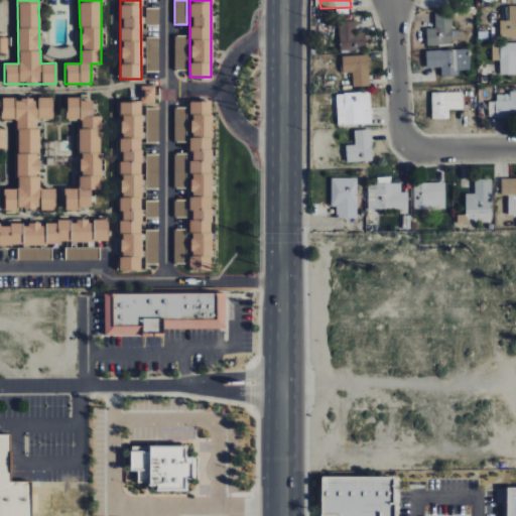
[(499,20),(499,37),(515,36),(515,5),(509,6),(509,20),(499,20)]
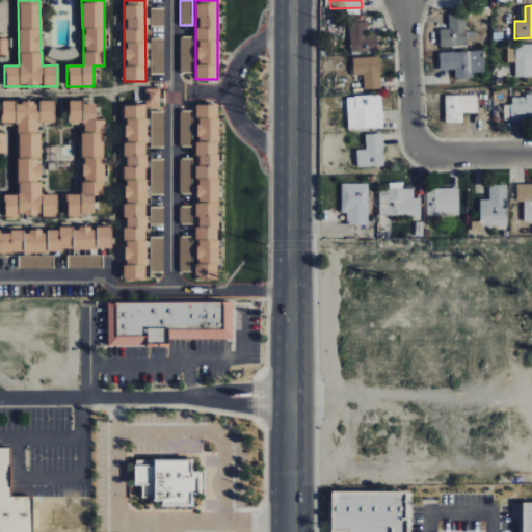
[(466,46),(466,12),(448,14),(448,29),(440,29),(440,47),(466,46)]
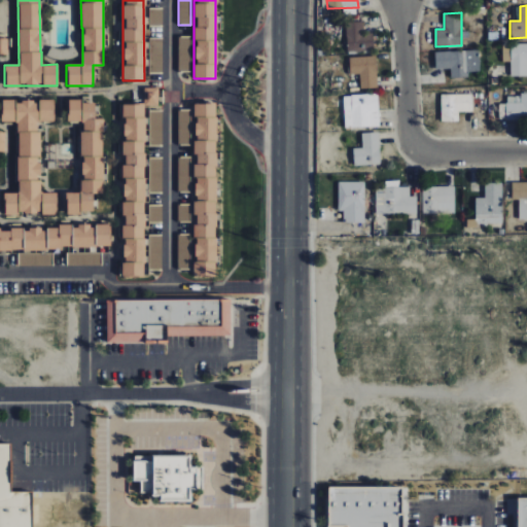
[(346,51),(373,51),(372,33),(363,34),(362,22),(346,22),(346,51)]
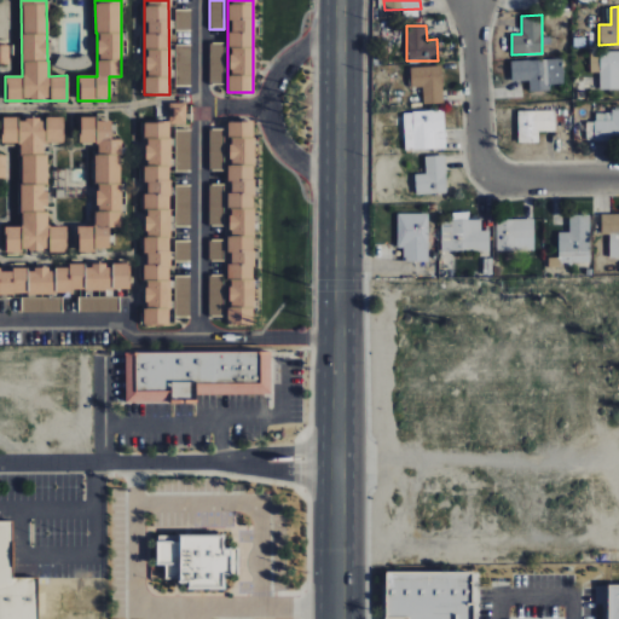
[(209,85),(224,84),(224,42),(209,42),(209,85)]
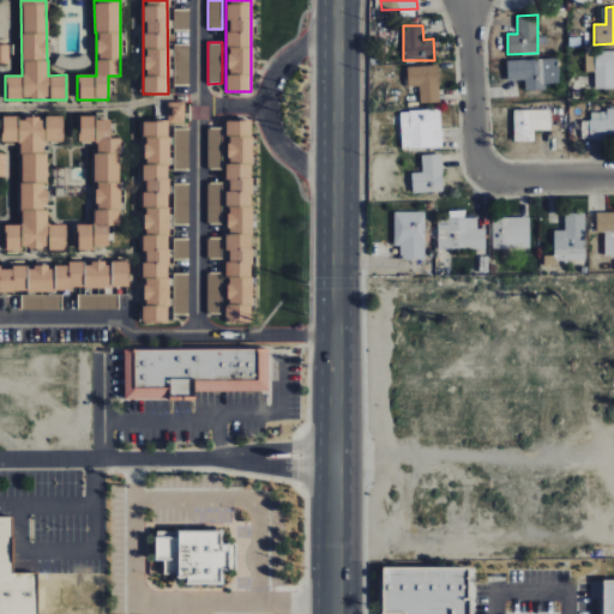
[(613,50),(585,52),(585,72),(594,71),(595,89),(613,89),(613,50)]
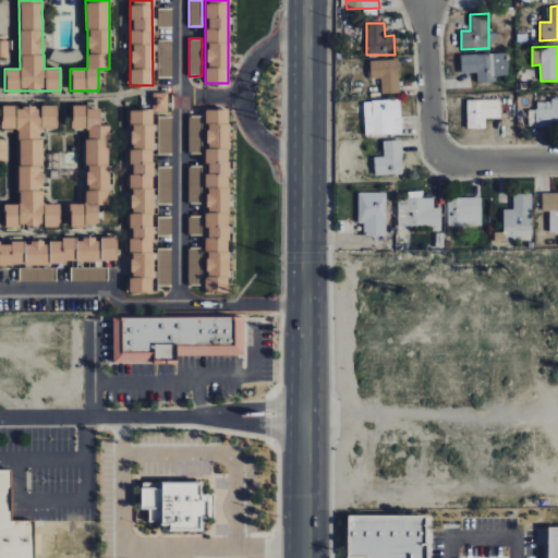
[(460,55),(461,73),(477,73),(477,83),(496,83),(495,76),(507,76),(507,53),(460,55)]
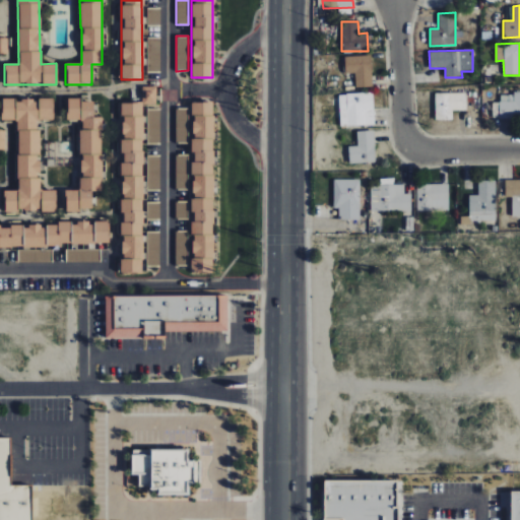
[(344,56),(344,74),(354,73),(355,87),(372,86),(371,56),(344,56)]
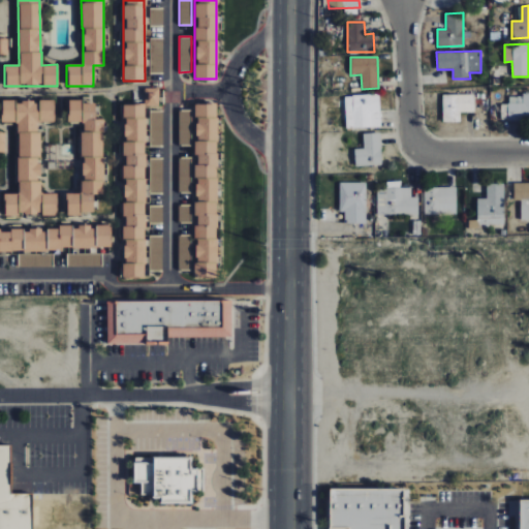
[(159,106),(159,88),(145,88),(145,106),(159,106)]
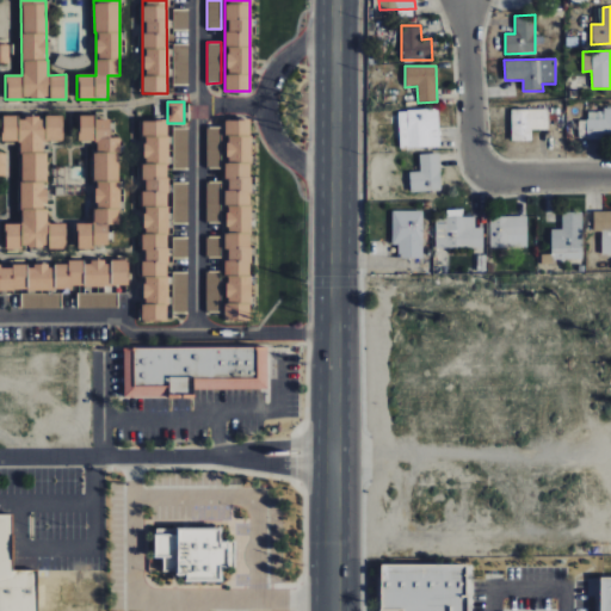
[(511,141),(531,141),(531,130),(548,130),(548,109),(511,110),(511,141)]
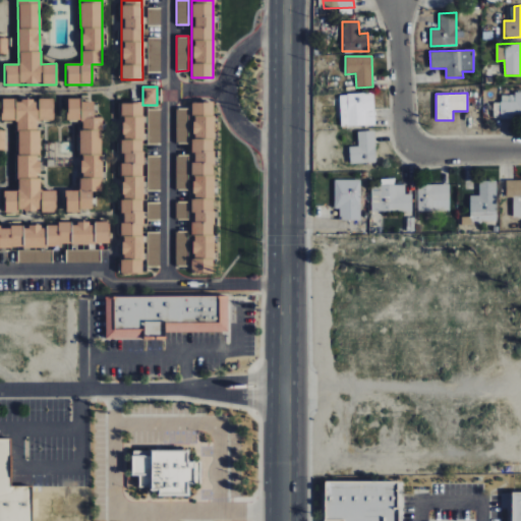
[(340,125),(374,124),(373,94),(340,95),(340,125)]
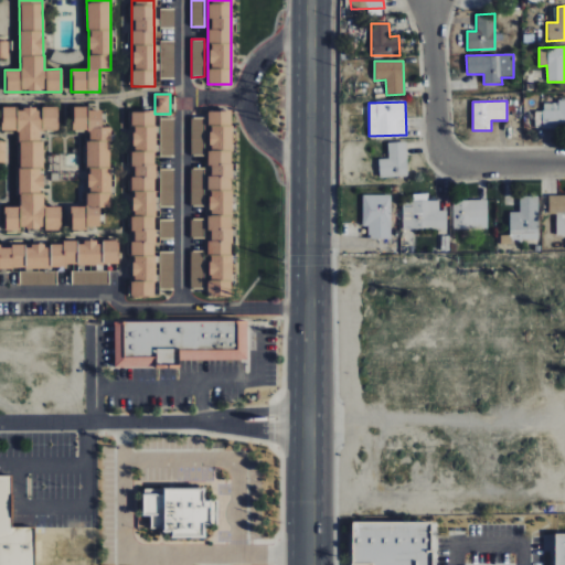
[(564,102),(543,102),(543,112),(535,110),(534,127),(564,127),(564,102)]
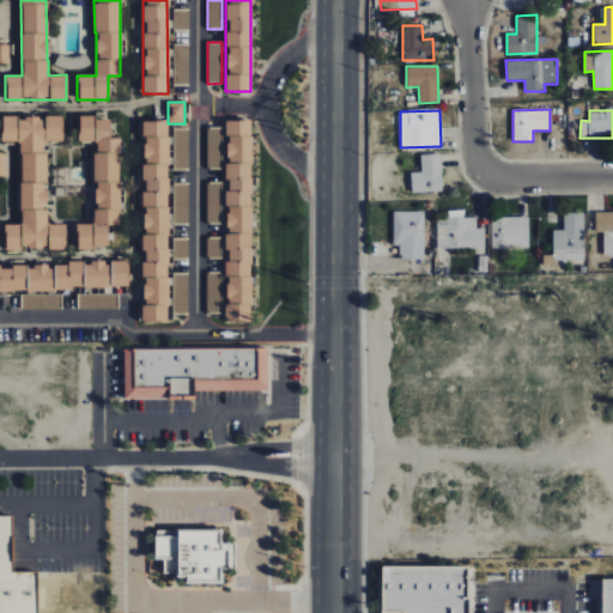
[(19,141),(19,225),(4,225),(4,249),(64,249),(64,225),(44,225),(44,141),(62,141),(61,116),(1,116),(1,141),(19,141)]
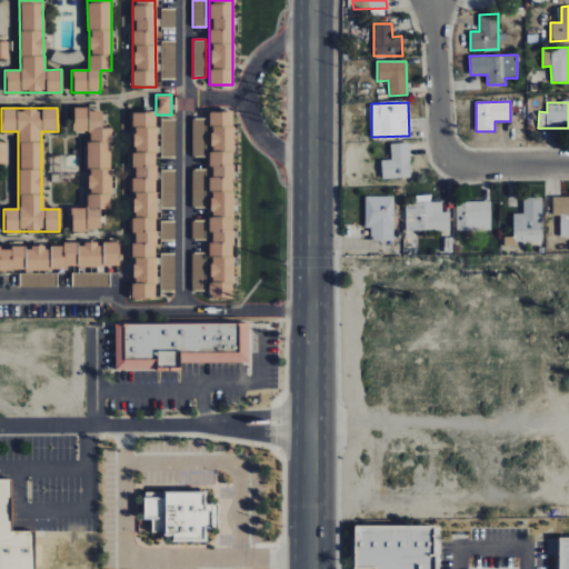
[(111,209),(110,128),(101,128),(101,109),(72,109),(72,132),(87,132),(87,208),(70,208),(70,230),(100,230),(100,209),(111,209)]
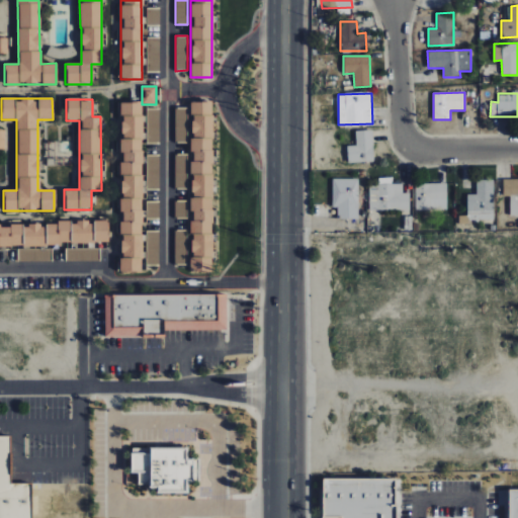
[(210,101),(190,101),(191,272),(211,272),(210,101)]
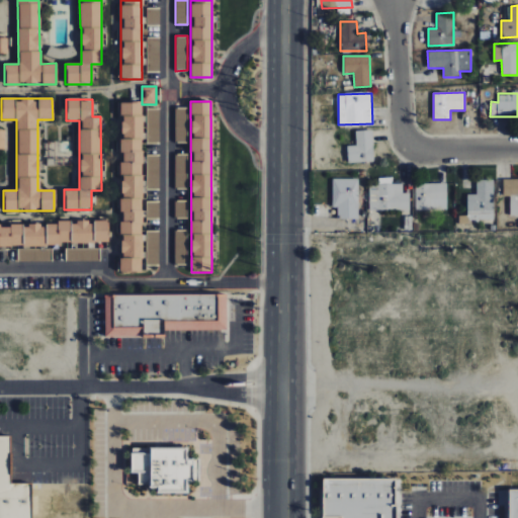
[(142,272),(142,102),(120,102),(120,152),(120,272),(142,272)]
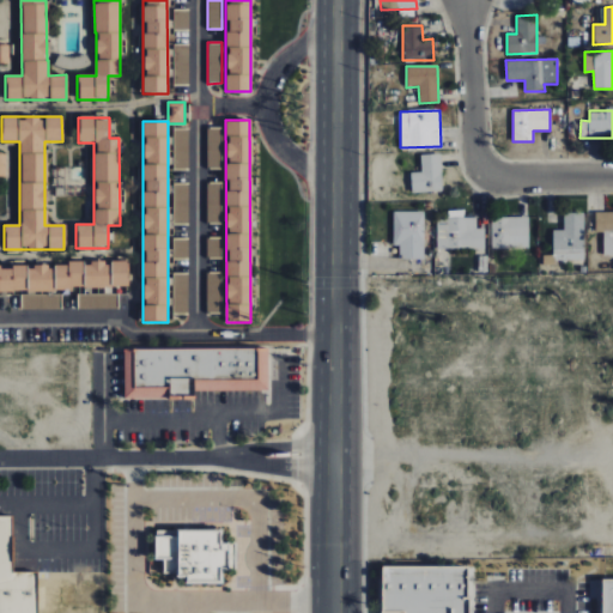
[(189,128),(174,129),(175,169),(190,169),(189,128)]
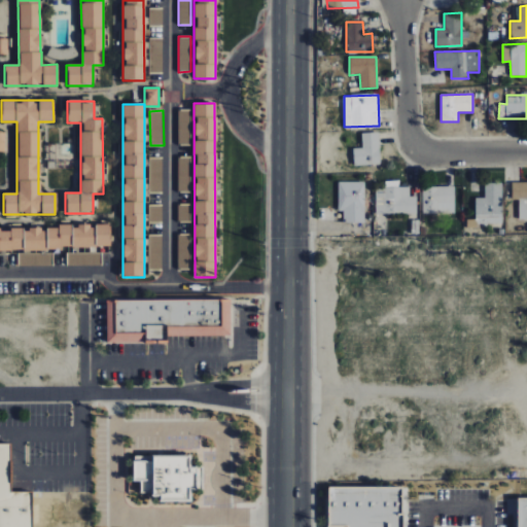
[(190,110),(178,110),(178,145),(190,145),(190,110)]
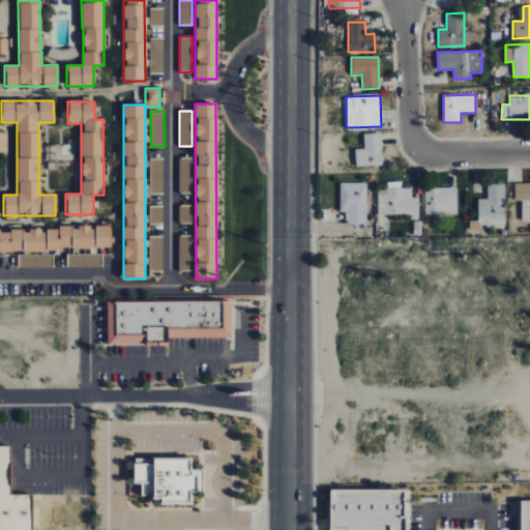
[(381,133),(363,134),(363,149),(355,149),(355,167),(382,166),(381,133)]
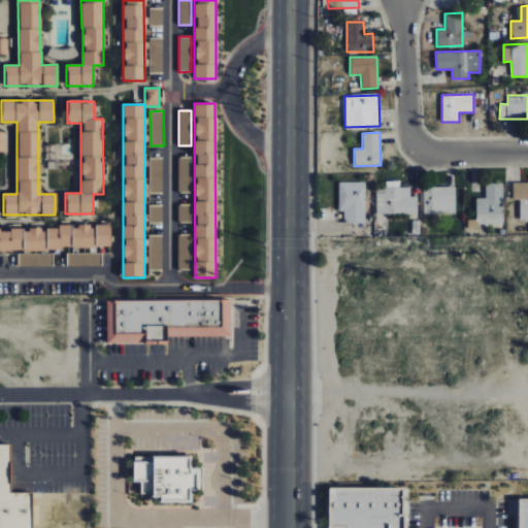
[(178,192),(191,193),(192,157),(178,157),(178,192)]
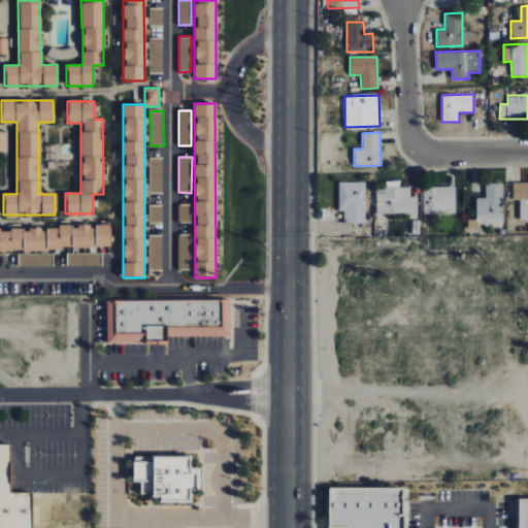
[(365,223),(365,182),(338,182),(338,211),(343,211),(343,223),(365,223)]
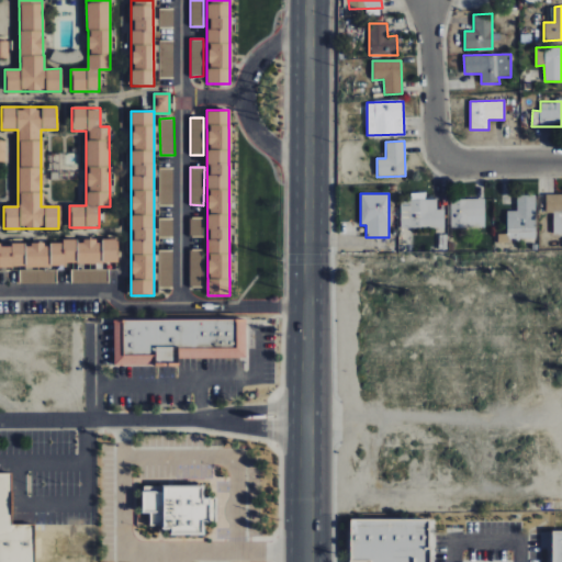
[(401,228),(446,227),(446,209),(437,210),(437,199),(426,200),(425,193),(413,193),(413,201),(401,201),(401,228)]
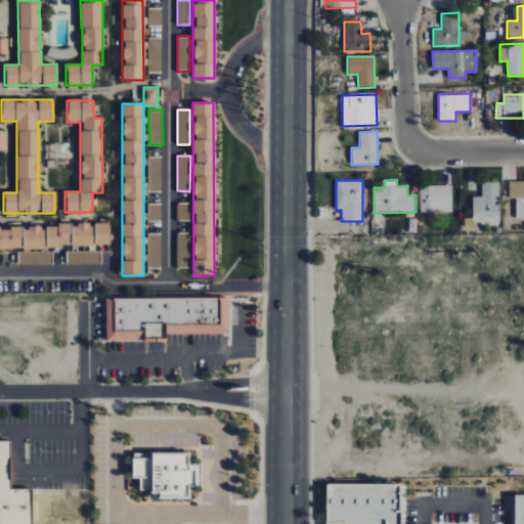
[(516,218),(523,217),(523,181),(509,181),(509,198),(516,199),(516,218)]
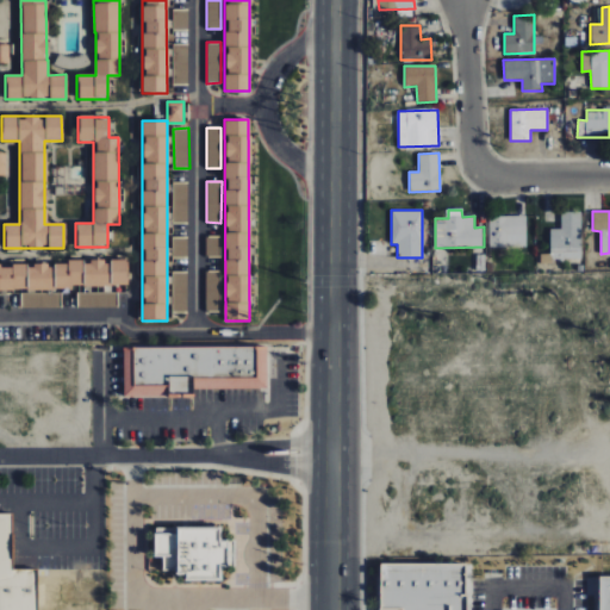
[(490,217),(490,249),(527,248),(527,216),(490,217)]
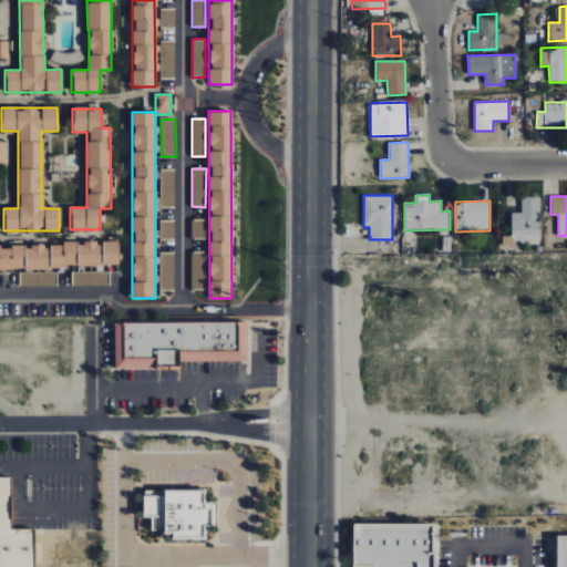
[(161,239),(175,239),(175,220),(161,220),(161,239)]
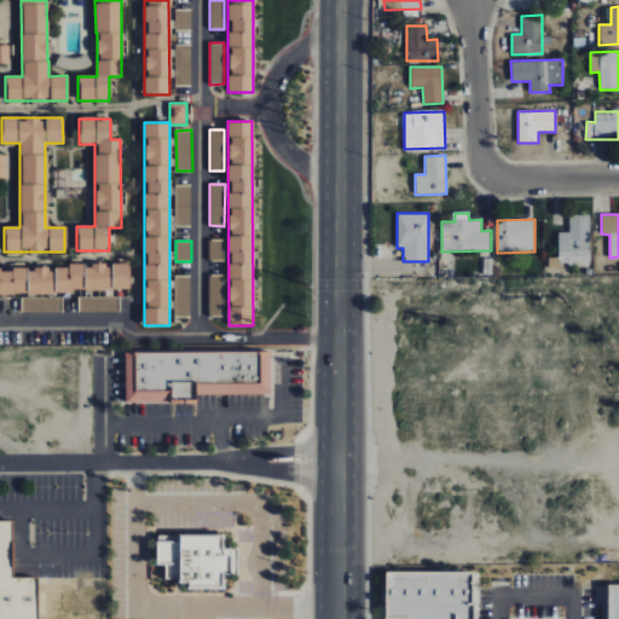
[(209,261),(225,261),(225,241),(209,241),(209,261)]
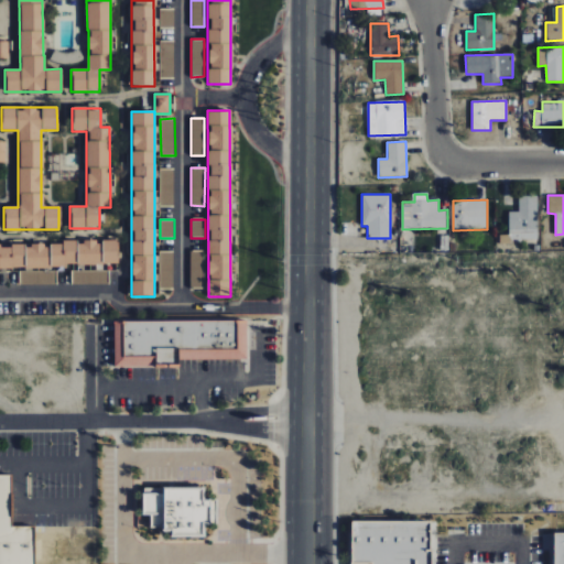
[(160,290),(174,290),(174,251),(160,251),(160,290)]
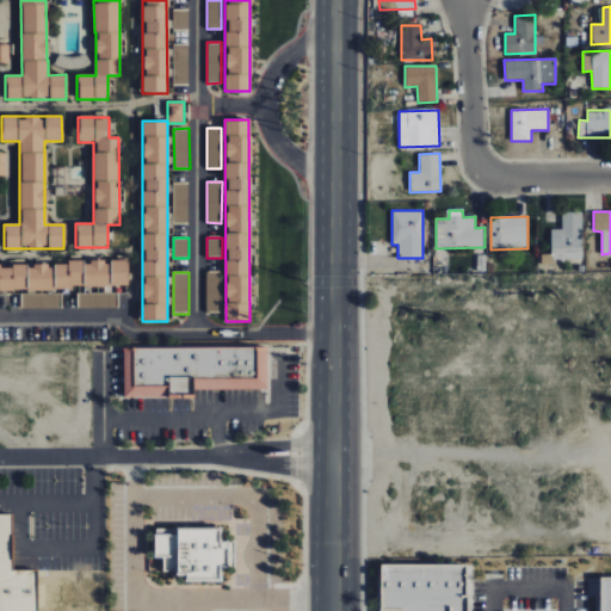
[(220,313),(221,272),(207,272),(205,313),(220,313)]
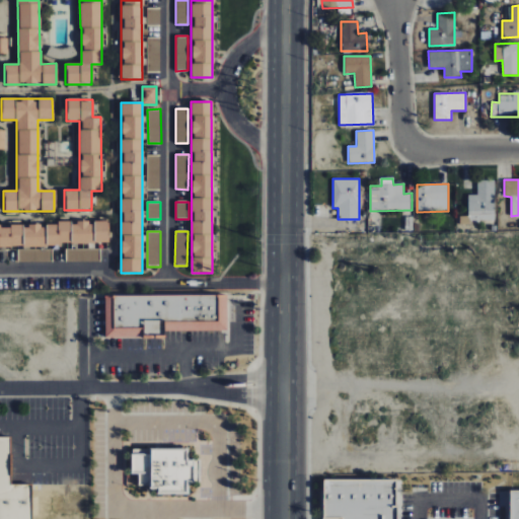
[(65,249),(65,262),(99,262),(99,249),(65,249)]
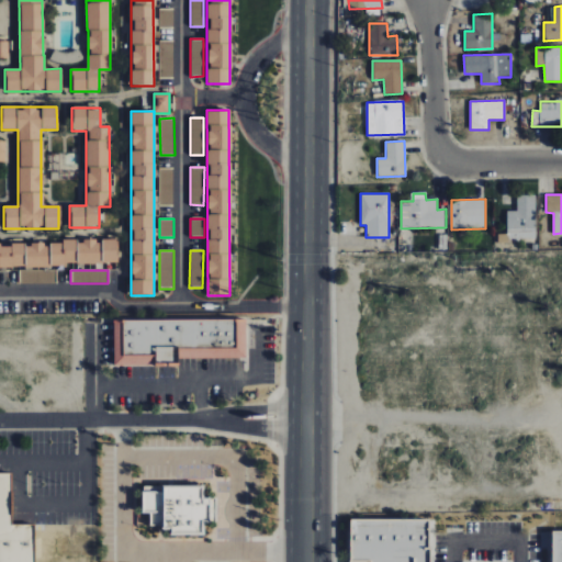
[(245,318),(112,321),(113,367),(177,366),(177,358),(245,357),(245,318)]
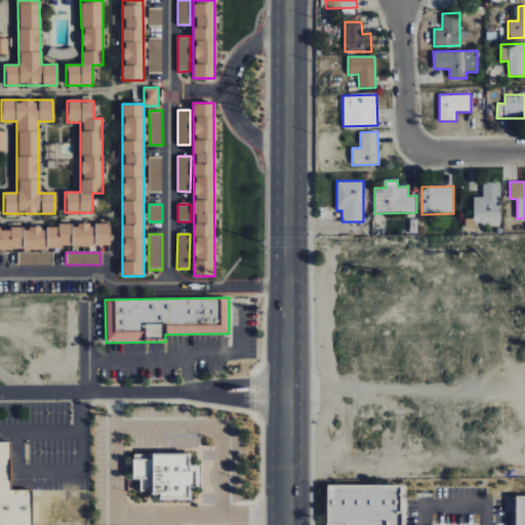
[(188,454),(130,454),(131,479),(138,479),(138,491),(157,491),(157,499),(188,499),(188,487),(200,487),(200,466),(188,466),(188,454)]
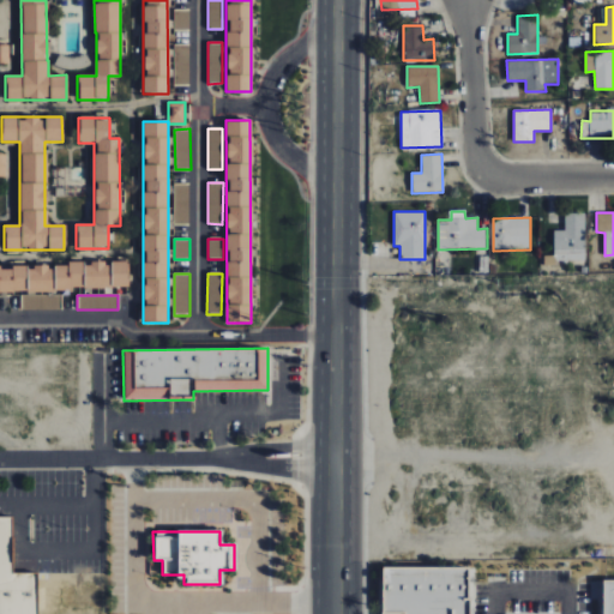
[(380,613),(467,613),(467,566),(380,567),(380,613)]
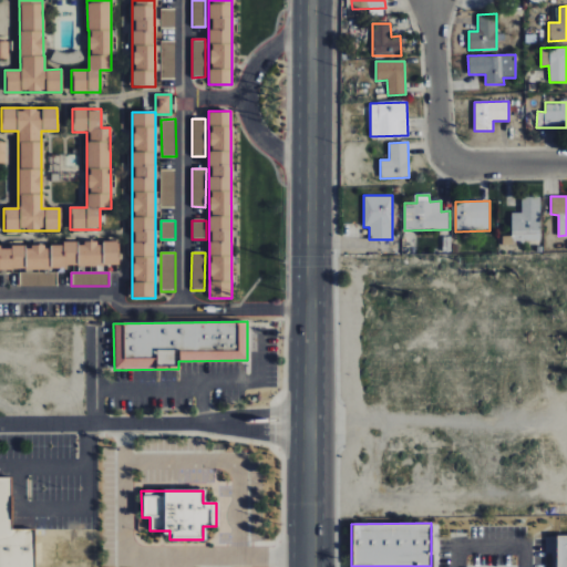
[(566,566),(566,535),(555,535),(555,566),(566,566)]
